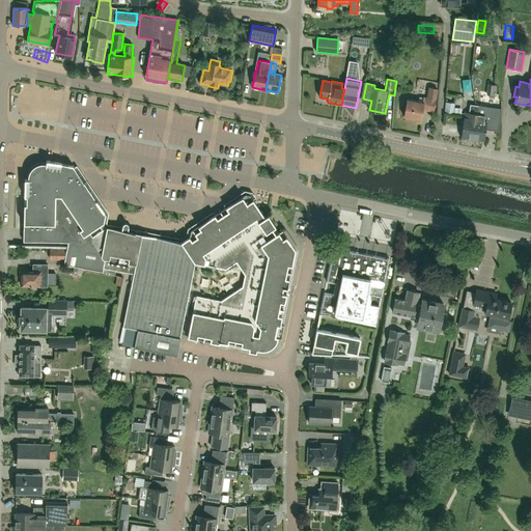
[(504,101),(502,86),(493,88),(495,103),(504,101)]
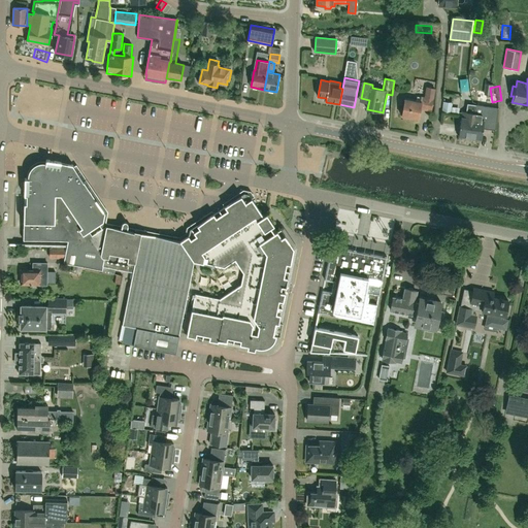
[(426,87),(424,97),(422,97),(421,102),(405,99),(402,116),(419,119),(421,109),(431,111),(433,99),(435,88),(426,87)]
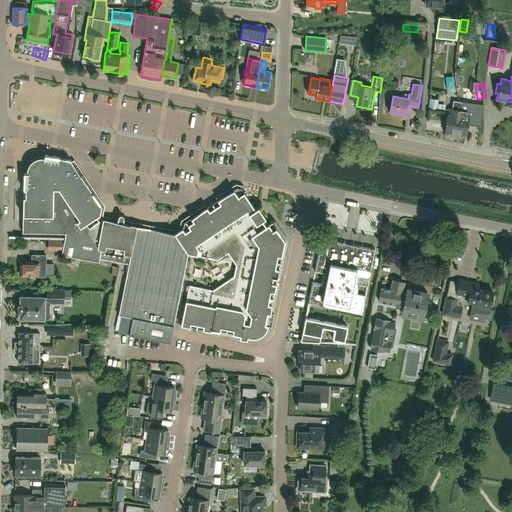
[(437,110),(438,99),(429,98),(428,108),(437,110)]
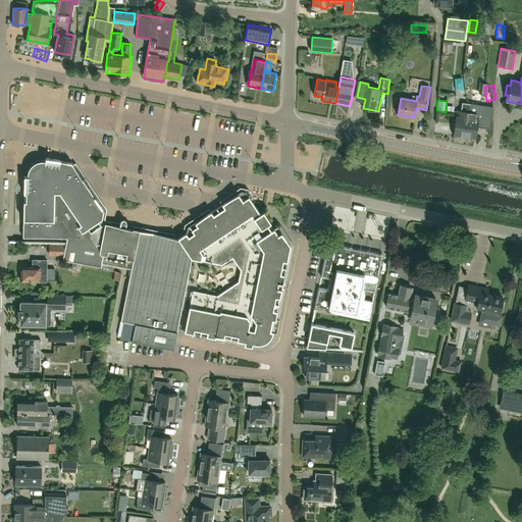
[(470,112),(471,104),(462,103),(461,111),(457,110),(454,135),(465,137),(469,112),(470,112)]
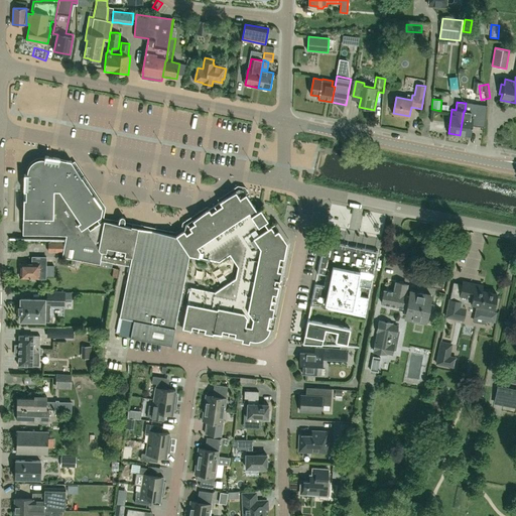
[(465,111),(464,111),(460,135),(471,136),(472,125),(484,127),(487,105),(466,102),(466,103),(465,111)]
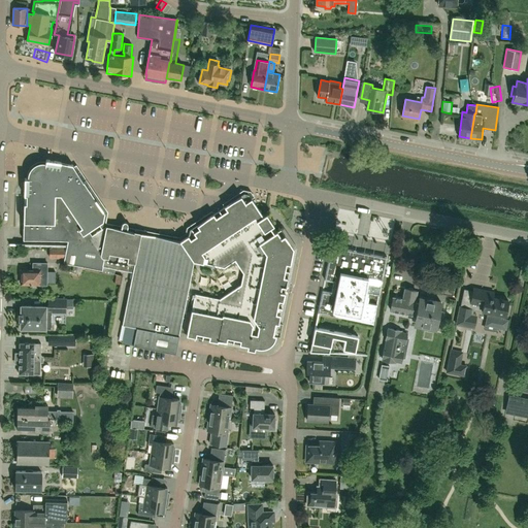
[(23,240),(68,240),(66,248),(64,259),(63,263),(102,270),(103,266),(102,266),(104,259),(89,237),(92,235),(91,233),(90,233),(89,230),(103,221),(104,212),(72,165),(46,159),(45,163),(40,163),(36,164),(31,169),(29,173),(29,178),(25,178),(23,240)]
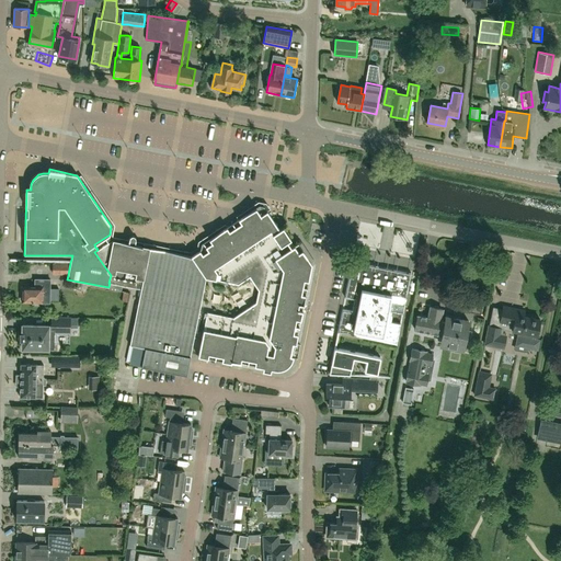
[(250,276),(259,289),(256,301),(231,318),(230,316),(207,311),(197,356),(230,363),(231,361),(263,367),(262,370),(271,373),(271,369),(274,369),(277,370),(279,369),(282,369),(284,368),(286,367),(288,366),(290,364),(292,362),(293,359),(294,357),(297,357),(300,343),(296,342),(302,309),(298,308),(299,304),(300,304),(305,301),(311,264),(298,243),(292,248),(287,241),(292,239),(283,227),(279,229),(267,210),(266,210),(264,206),(259,206),(254,208),(237,220),(238,222),(230,228),(228,226),(202,243),(201,249),(215,271),(206,277),(239,284),(250,276)]
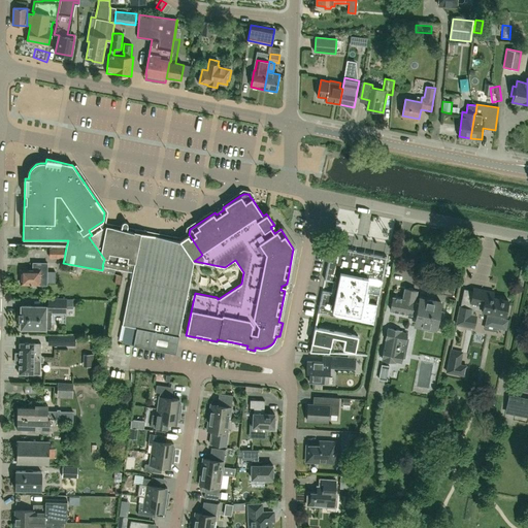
[(363,239),(364,216),(343,213),(341,237),(363,239)]
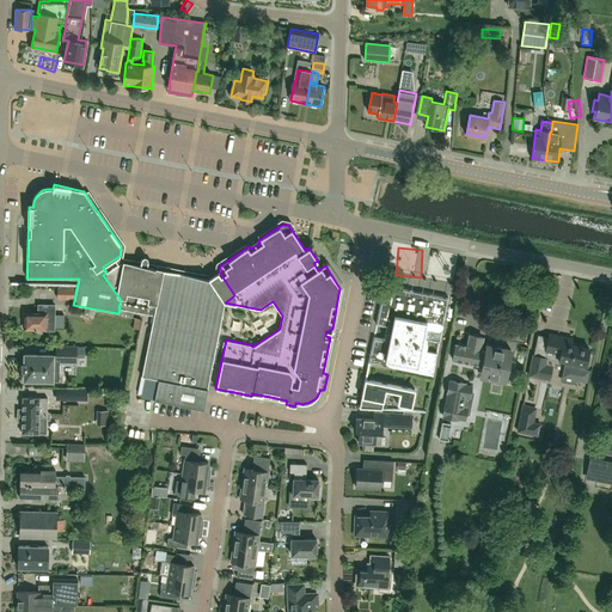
[(450,287),(456,276),(448,271),(451,267),(438,258),(435,262),(430,259),(423,270),(450,287)]
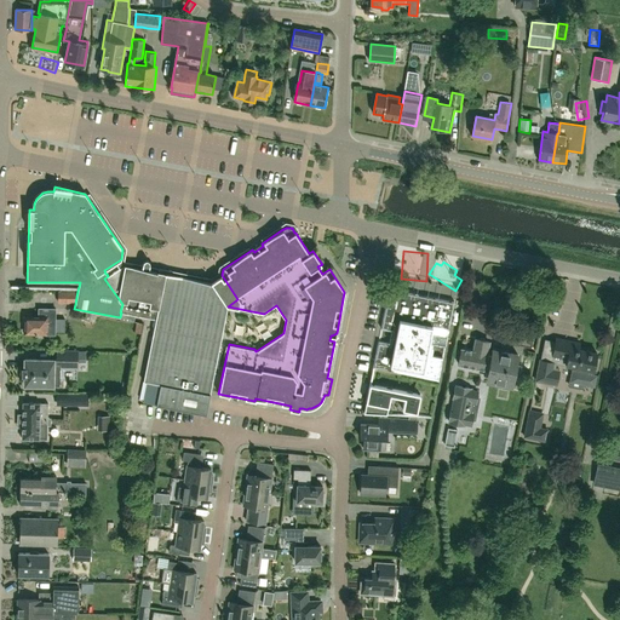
[(125,264),(108,276),(104,279),(122,304),(120,313),(121,313),(156,320),(144,380),(143,379),(143,380),(160,384),(160,386),(210,397),(211,394),(210,394),(228,306),(237,299),(222,275),(222,276),(212,282),(125,264)]
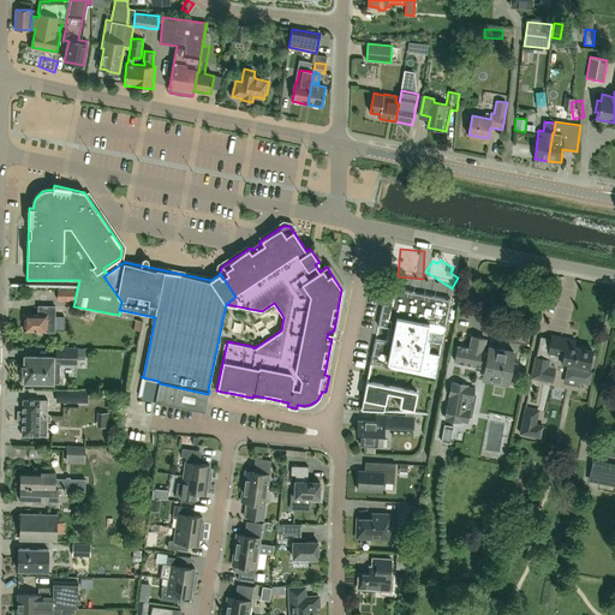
[(451,299),(387,286),(378,327),(389,328),(387,341),(375,339),(370,364),(435,377),(440,356),(429,353),(430,342),(442,345),(451,299)]
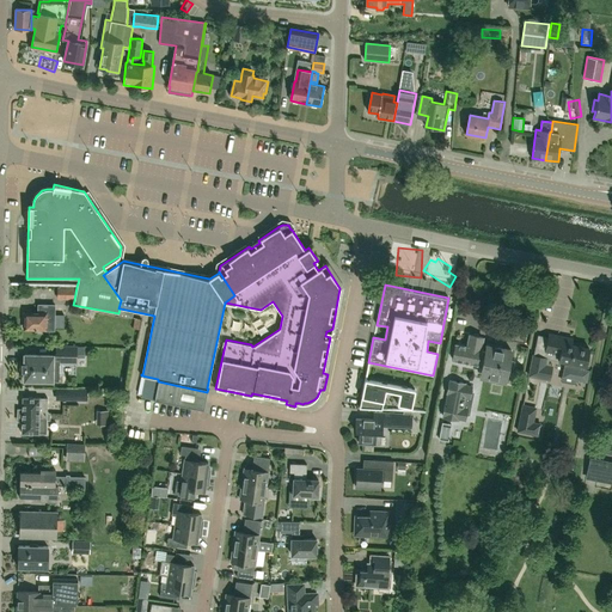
[(57,299),(74,300),(77,287),(57,287),(57,299)]
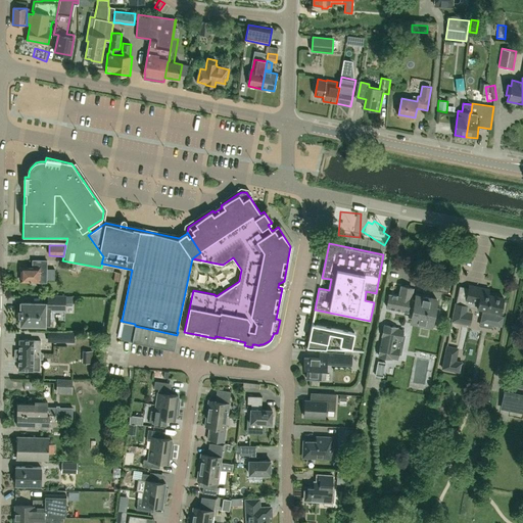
[(33,259),(33,263),(33,267),(21,267),(20,281),(46,281),(46,280),(55,280),(55,269),(46,269),(46,259),(33,259)]
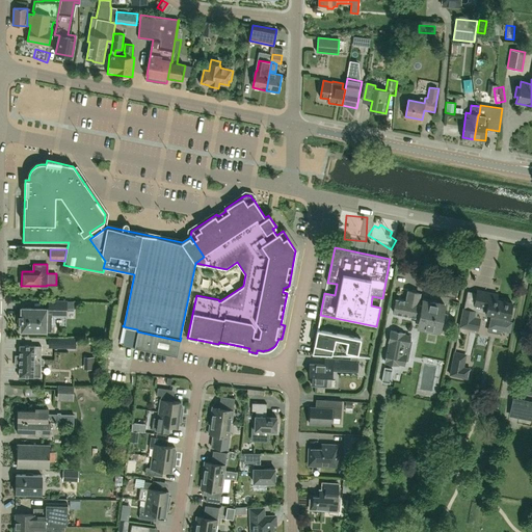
[(490,293),(477,290),(475,300),(472,303),(466,301),(463,309),(459,326),(478,330),(480,318),(477,317),(478,312),(493,315),(493,318),(491,318),(489,327),(510,331),(511,322),(507,321),(508,318),(509,318),(512,302),(489,298),(490,293)]
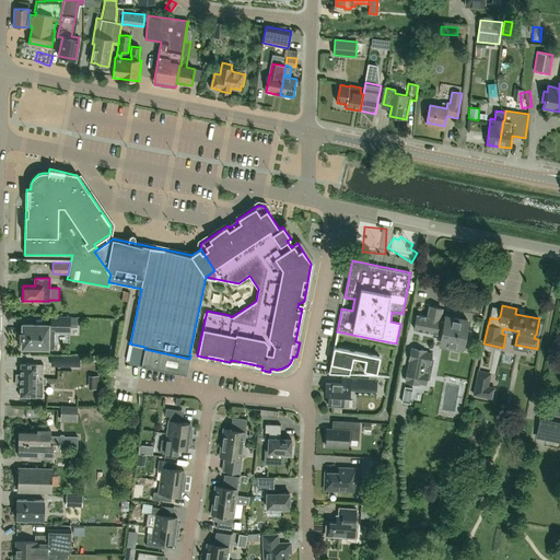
[(416,316),(413,328),(441,335),(439,345),(462,349),(464,340),(464,339),(468,340),(470,330),(465,329),(467,321),(445,316),(444,321),(443,322),(441,321),(439,321),(441,308),(433,307),(430,306),(427,318),(424,318),(419,317),(416,316)]
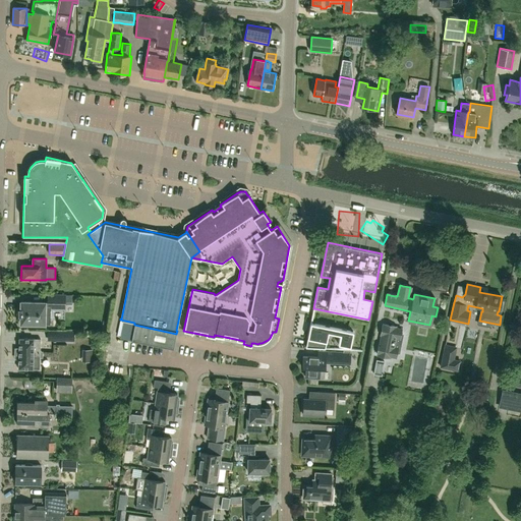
[(47,294),(47,303),(21,302),(21,310),(19,310),(19,316),(21,316),(21,324),(50,325),(51,308),(65,308),(65,304),(72,304),(72,295),(47,294)]
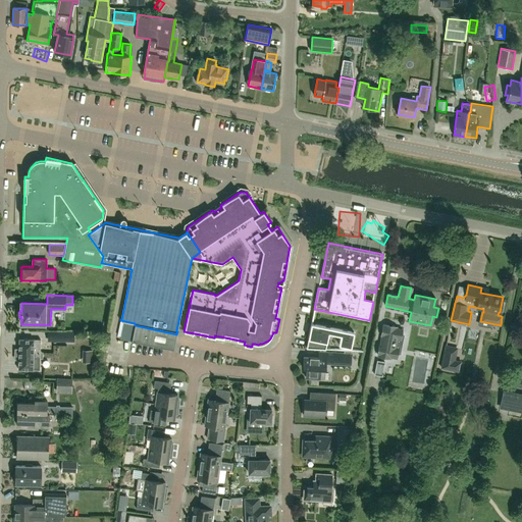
[(67,325),(66,312),(57,313),(58,325),(67,325)]
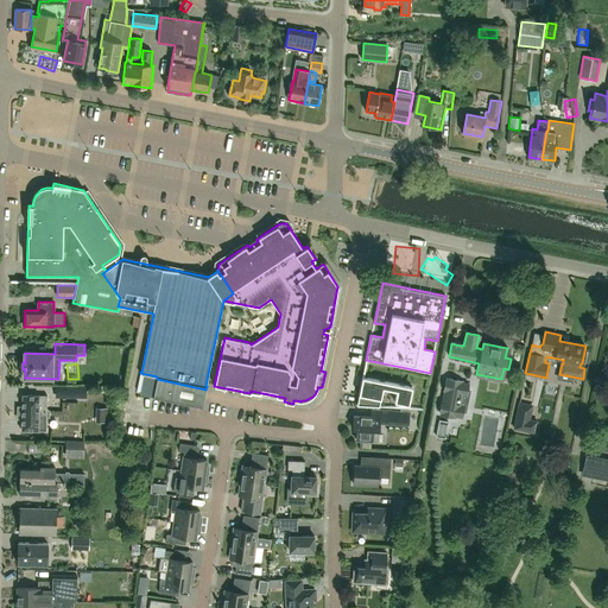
[(362,378),(359,396),(367,397),(365,406),(379,407),(384,388),(397,391),(394,403),(409,405),(412,387),(362,378)]
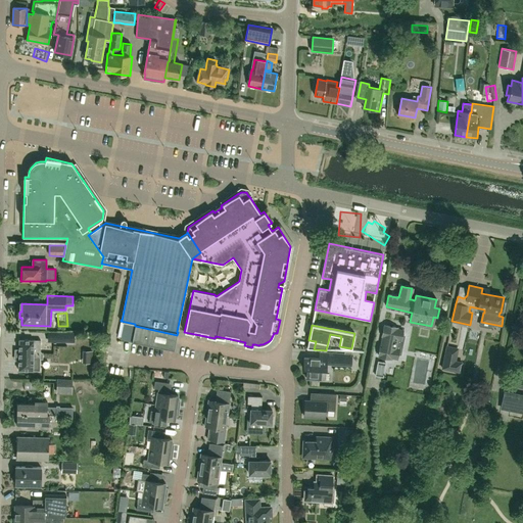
[(177,335),(135,326),(132,341),(174,350),(177,335)]
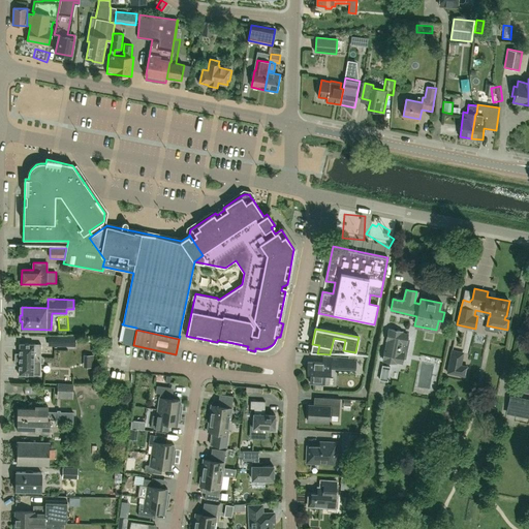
[(396,362),(402,363),(404,353),(398,352),(400,342),(406,343),(407,334),(401,333),(402,332),(390,330),(389,331),(386,340),(387,341),(385,350),(384,349),(382,359),(383,360),(383,361),(396,363),(396,362)]
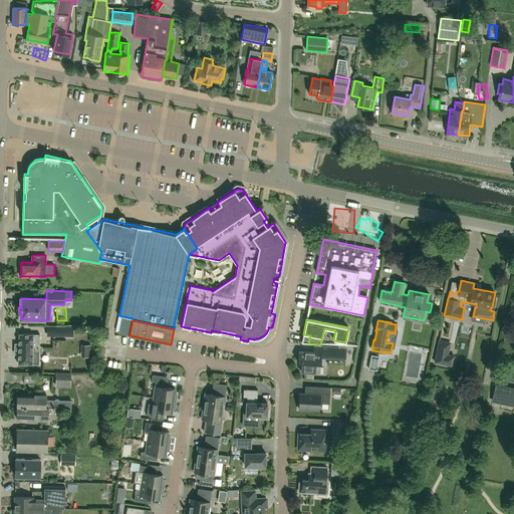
[(46,336),(73,337),(73,326),(46,326),(46,336)]
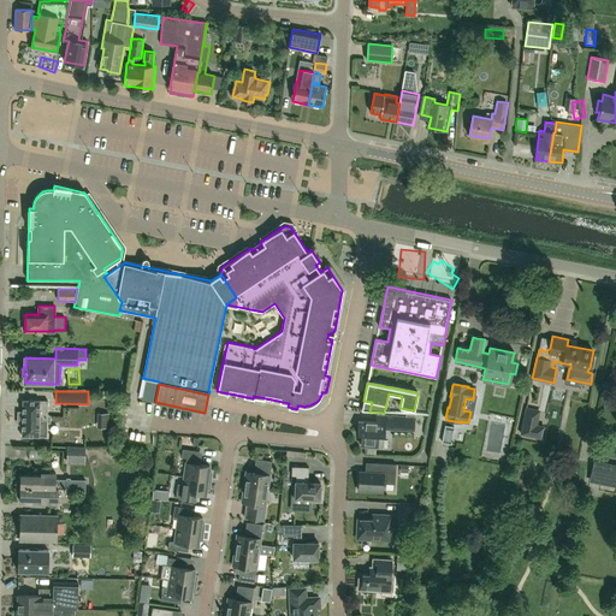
[(48,401),(23,401),(23,412),(19,412),(19,415),(18,416),(18,420),(19,421),(19,425),(23,425),(23,437),(48,437),(48,401)]
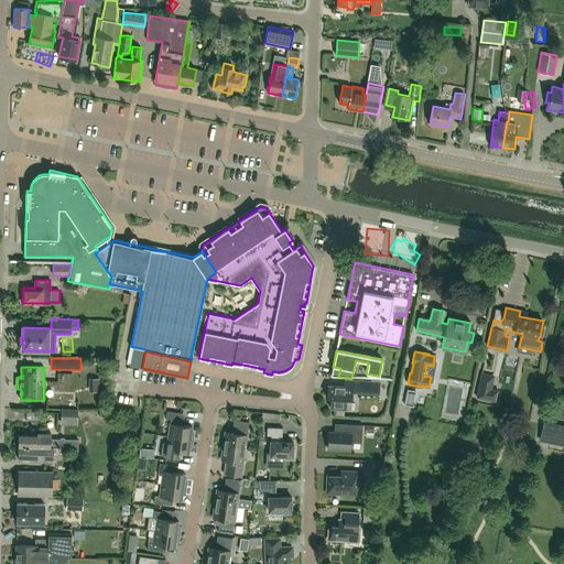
[(481,372),(476,398),(497,402),(497,399),(496,399),(497,392),(498,393),(499,390),(491,389),(495,376),(481,372)]
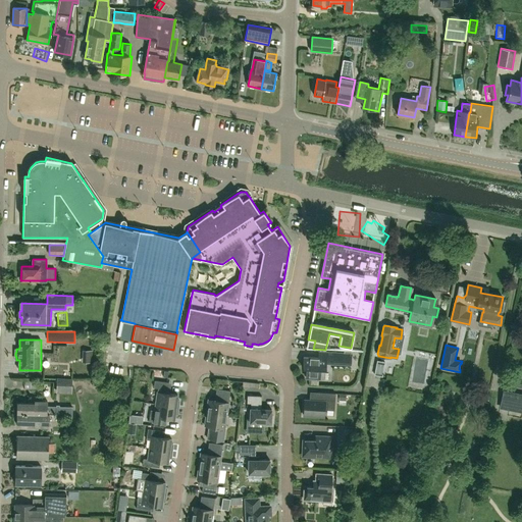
[(352,354),(332,353),(320,352),(320,358),(304,357),(303,368),(306,368),(306,377),(319,378),(320,369),(326,369),(326,363),(352,365),(352,354)]
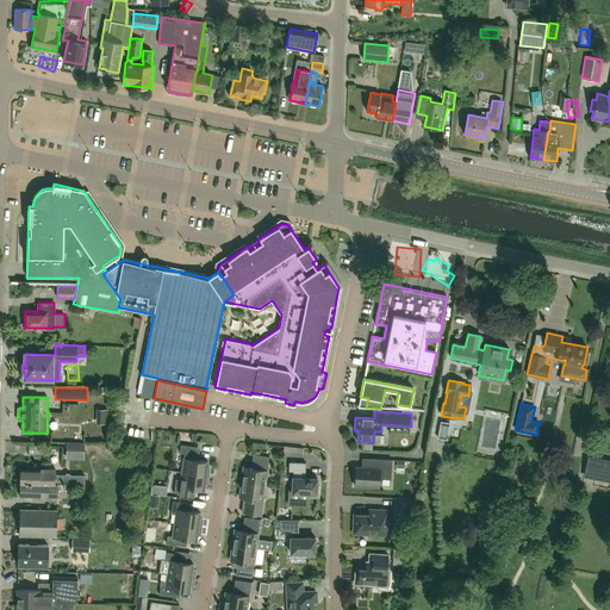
[(597,449),(609,452),(609,441),(599,440),(597,449)]
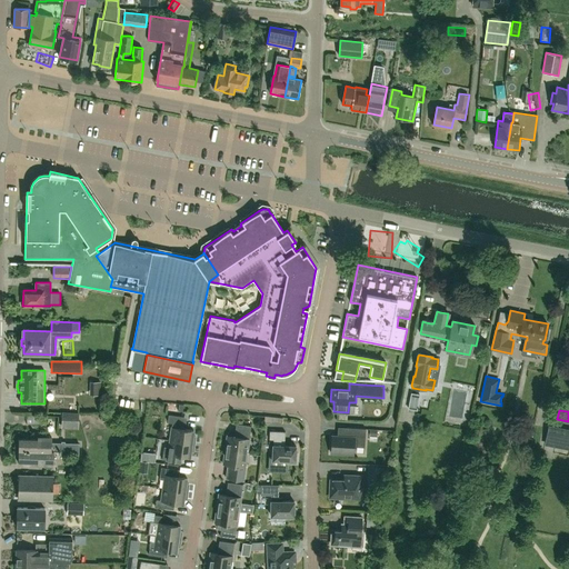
[(170,439),(195,443),(196,437),(192,436),(193,430),(180,428),(182,417),(169,415),(168,422),(172,422),(170,439)]
